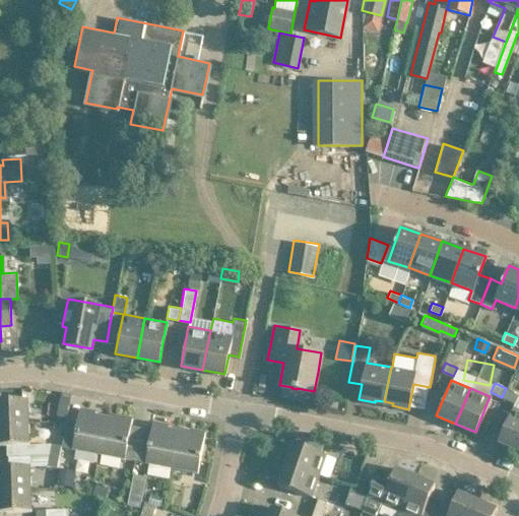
[(506,388),(502,397),(515,402),(518,394),(506,388)]
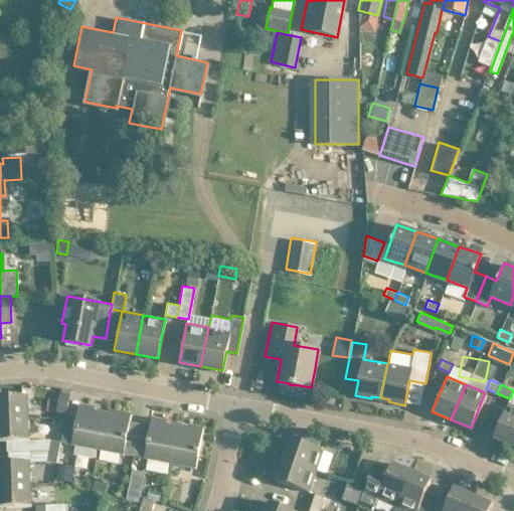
[(57,398),(55,410),(65,412),(67,400),(69,388),(59,386),(57,398)]
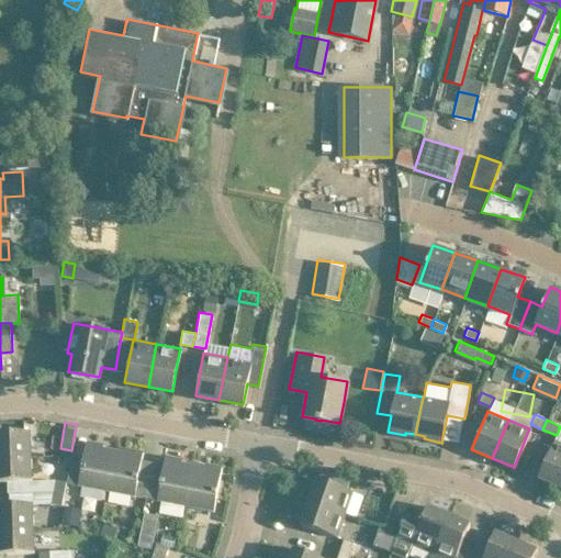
[(0,455),(30,455),(30,431),(0,431),(0,455)]
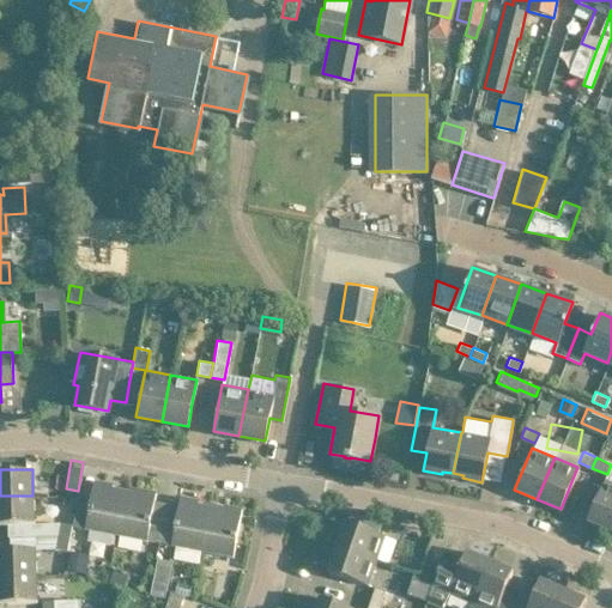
[(115,533),(123,490),(111,487),(113,482),(94,479),(89,503),(86,514),(74,511),(72,524),(84,527),(115,533)]
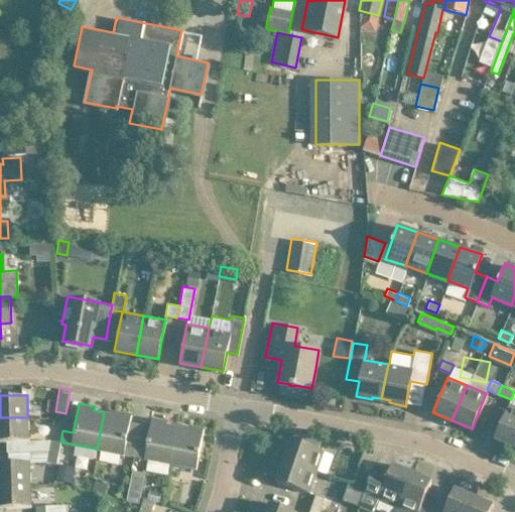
[(513,446),(514,440),(514,405),(508,403),(493,437),(513,446)]
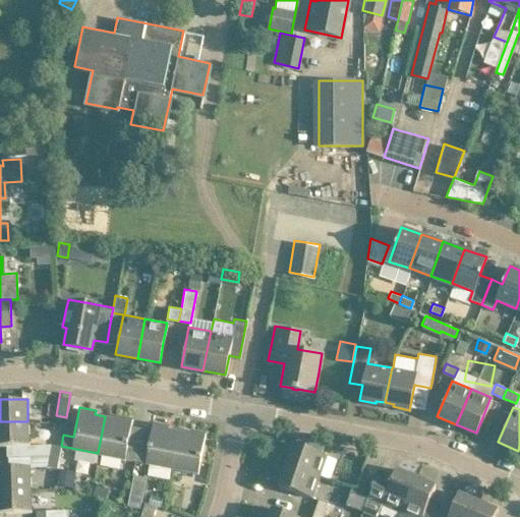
[(134,460),(136,449),(126,447),(128,438),(132,417),(116,414),(115,417),(105,416),(98,453),(124,458),(134,460)]
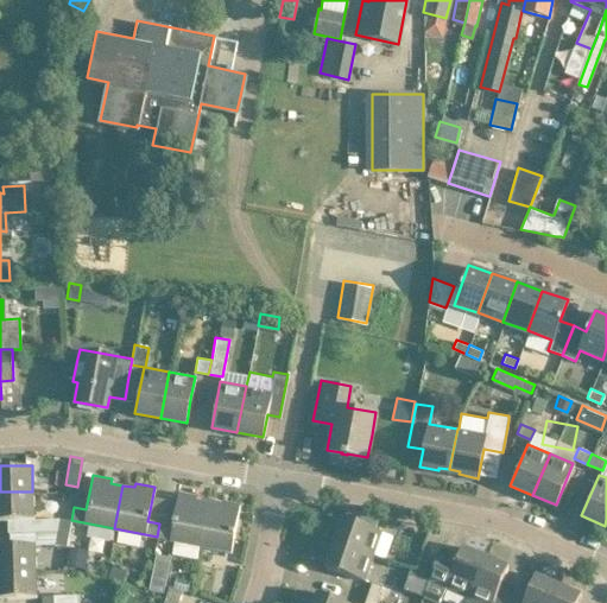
[(0,519),(7,519),(7,532),(46,529),(46,518),(33,518),(32,492),(0,492),(0,519)]
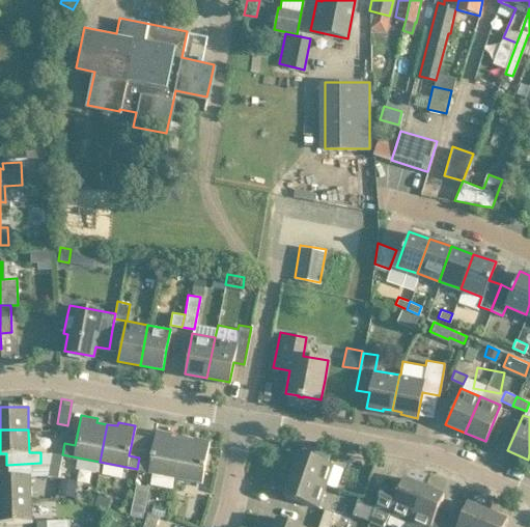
[(147,471),(174,476),(182,438),(171,436),(172,433),(156,430),(149,459),(139,458),(137,469),(147,471)]
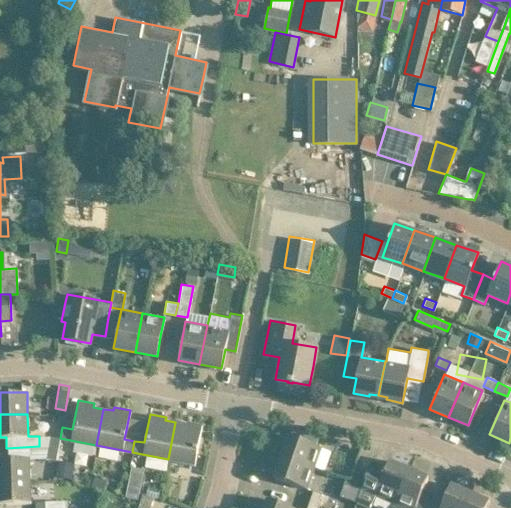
[(185,424),(175,422),(168,459),(194,464),(202,424),(186,421),(185,424)]
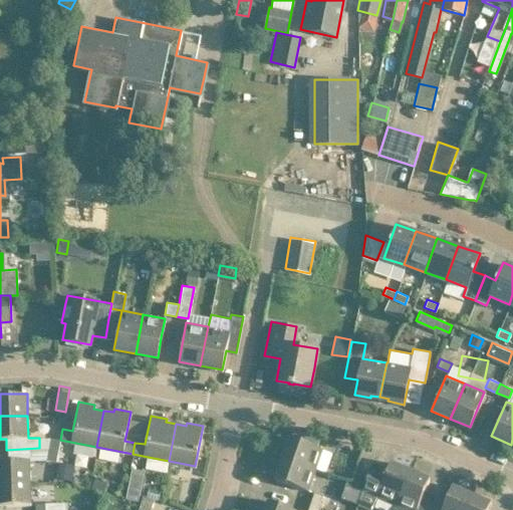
[(282,457),(315,469),(322,448),(289,436),(282,457)]
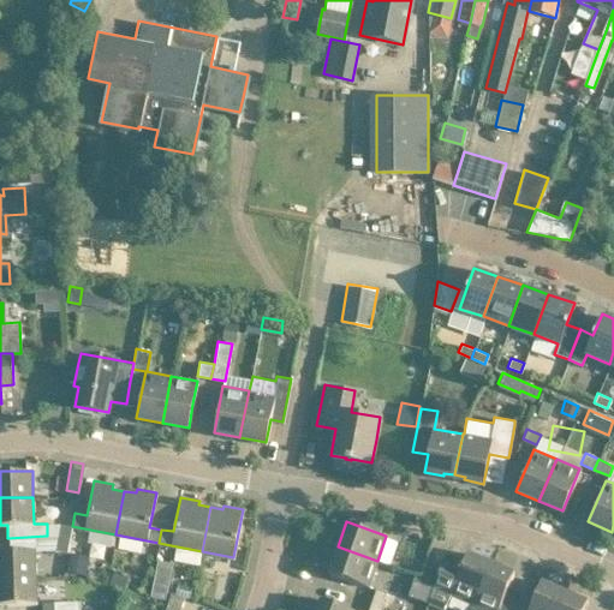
[(55,549),(66,550),(71,525),(60,524),(55,549)]
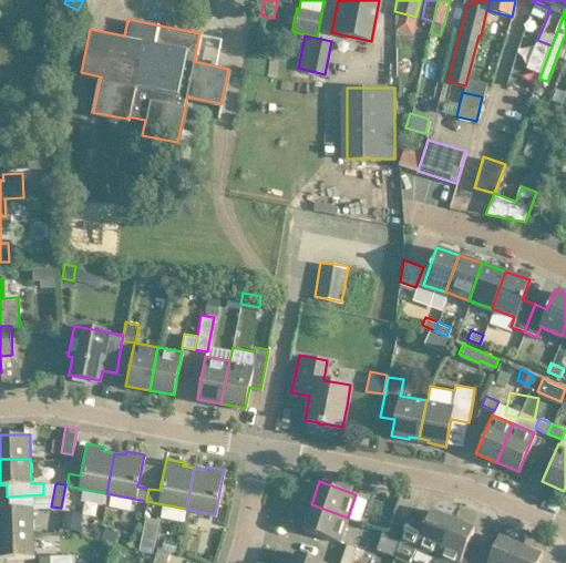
[(339,541),(348,518),(311,504),(302,528),(339,541)]
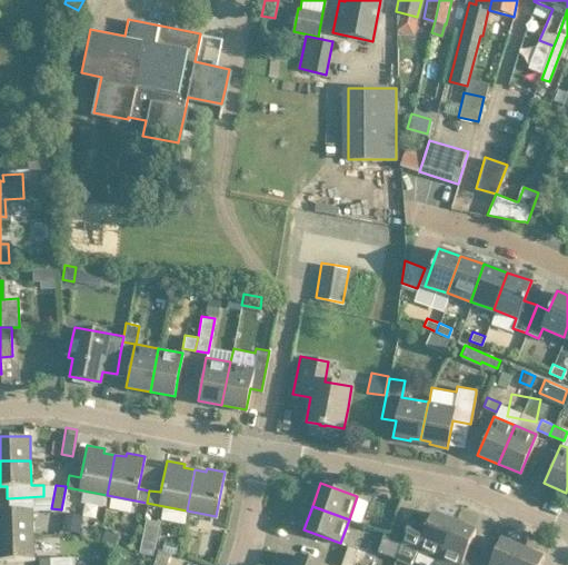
[(0,534),(32,534),(32,509),(0,509),(0,534)]
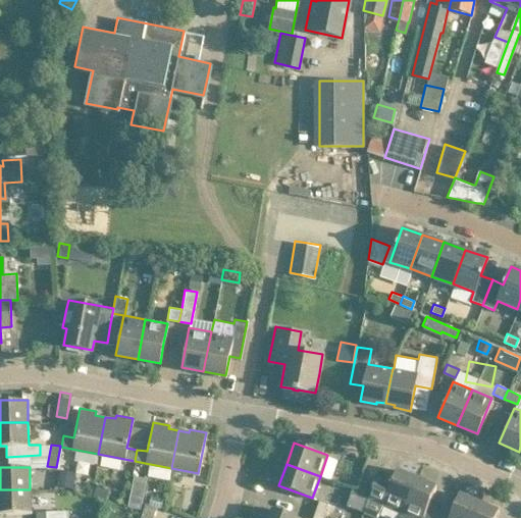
[(401,512),(416,476),(397,468),(393,477),(376,471),(372,484),(369,493),(362,512),(376,517),(381,504),(401,512)]
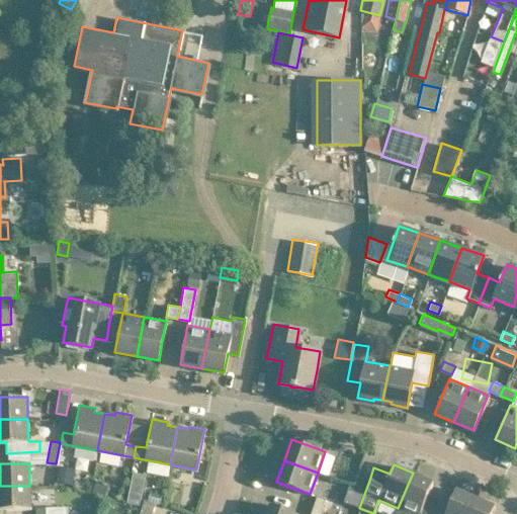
[(58,466),(56,480),(72,482),(74,468),(58,466)]
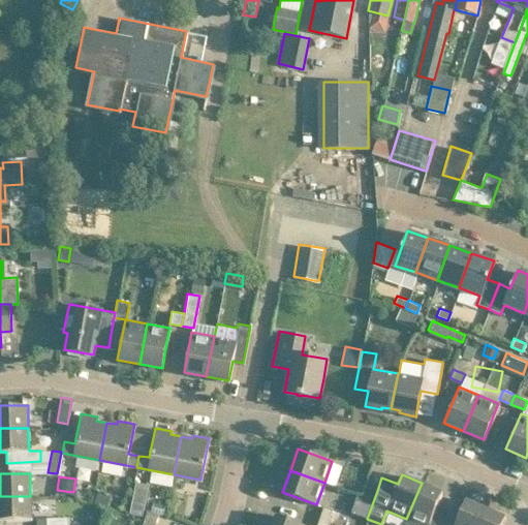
[(406,519),(403,524),(440,524),(448,508),(437,503),(442,491),(422,483),(406,519)]
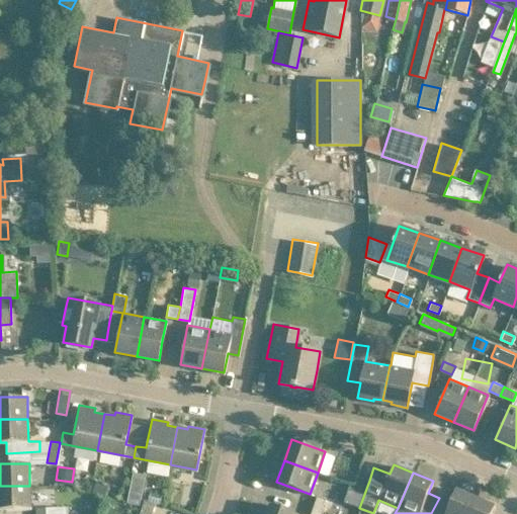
[(366,489),(369,481),(357,477),(354,485),(366,489)]
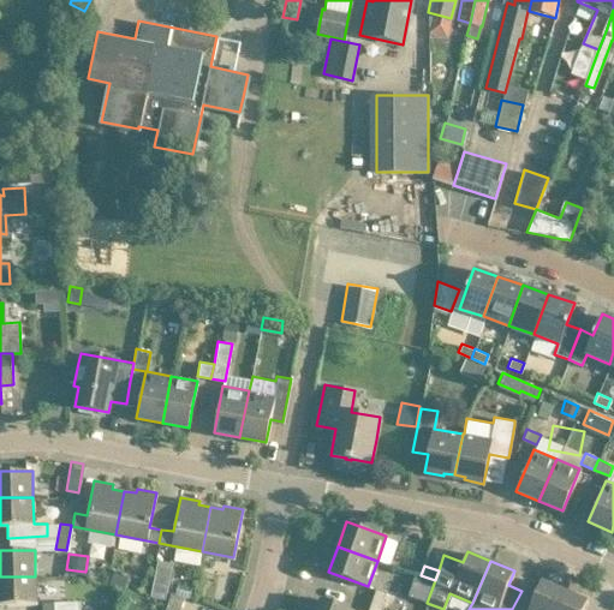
[(126,574),(113,570),(109,584),(123,587),(126,574)]
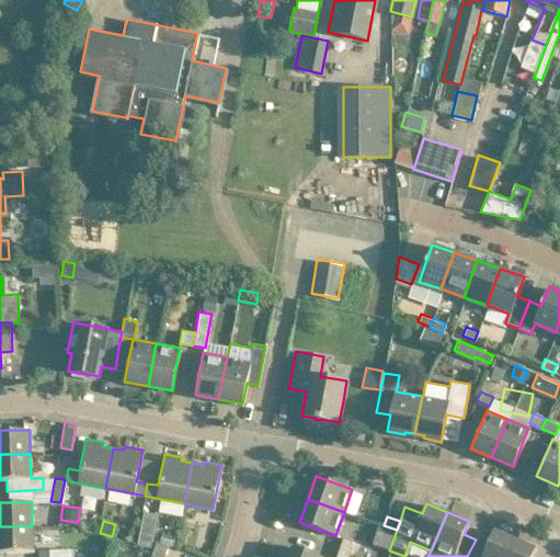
[(0,550),(18,550),(33,550),(32,526),(0,526),(0,550)]
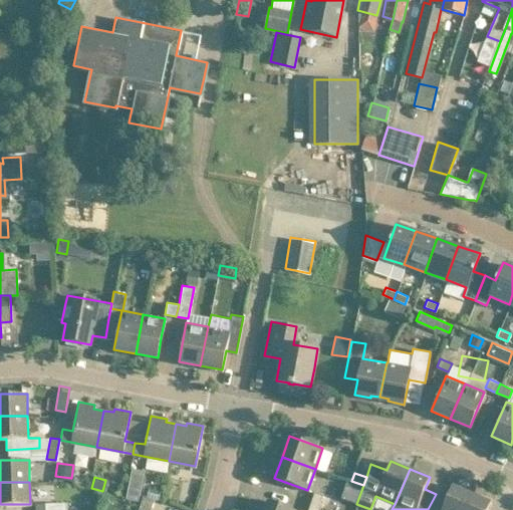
[(139,485),(127,483),(125,499),(137,501),(139,485)]
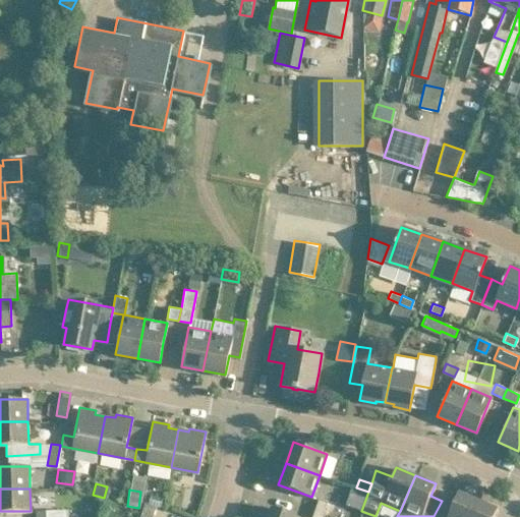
[(469,516),(477,500),(458,492),(452,505),(442,501),(434,516),(469,516)]
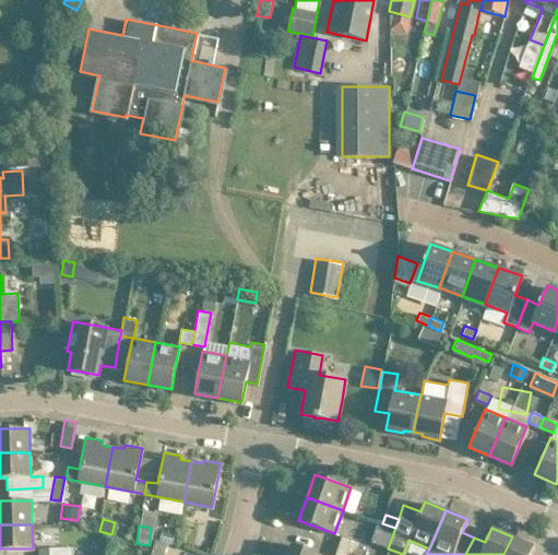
[(341,534),(336,546),(346,550),(351,538),(341,534)]
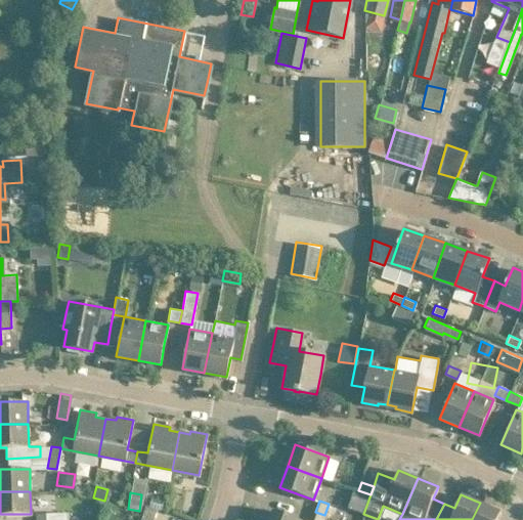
[(495,519),(500,511),(480,503),(472,519),(495,519)]
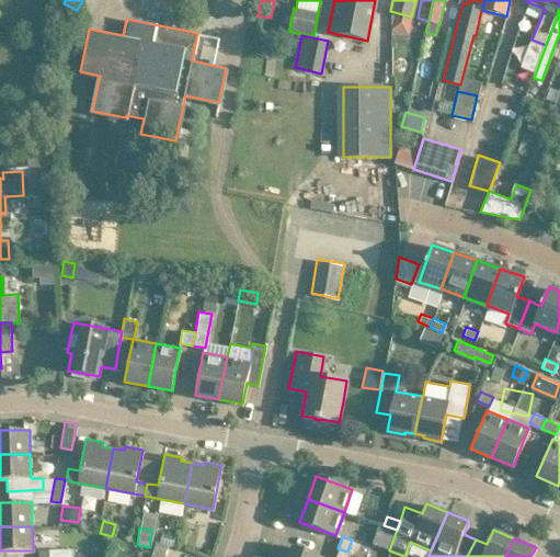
[(163,556),(168,545),(156,541),(149,556),(163,556)]
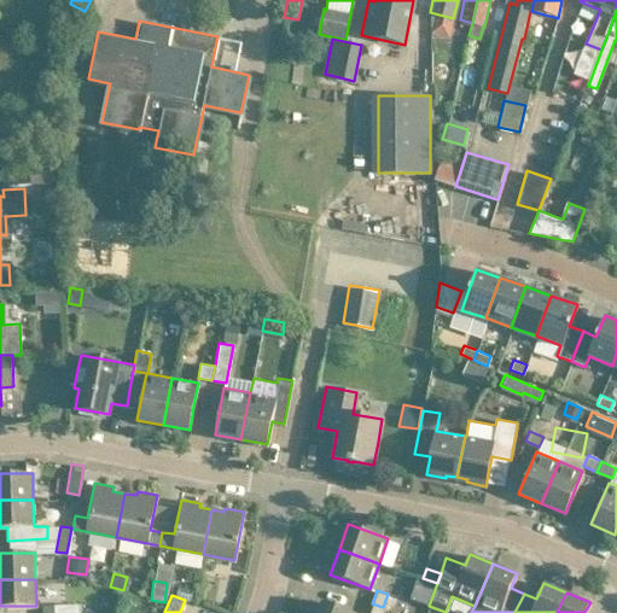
[(391,608),(394,600),(386,597),(384,606),(391,608)]
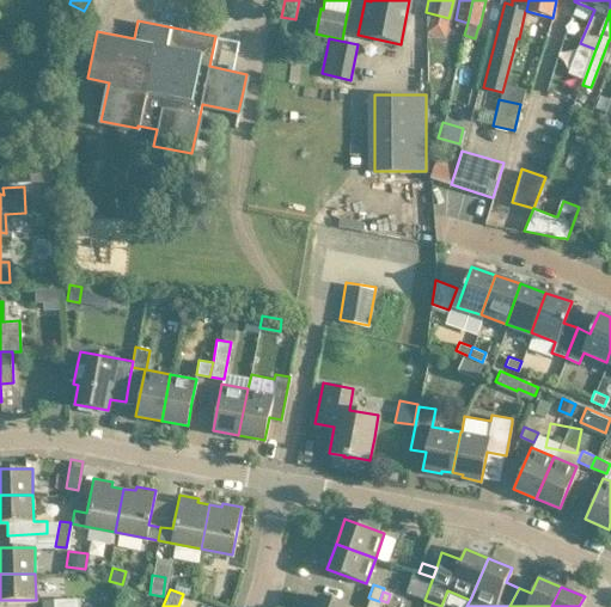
[(353,606),(318,595),(313,606),(353,606)]
